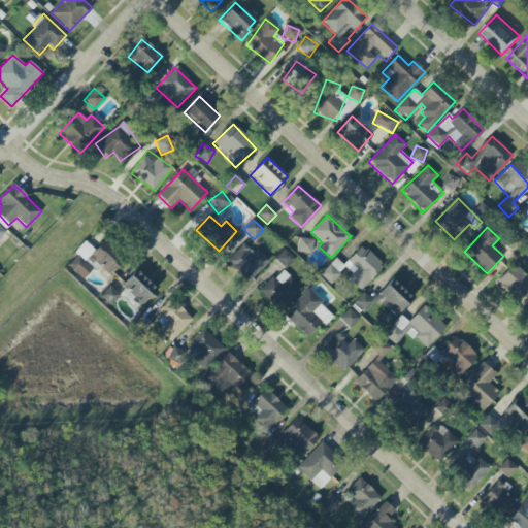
[(314,240),(299,237),(296,252),(310,254),(314,240)]
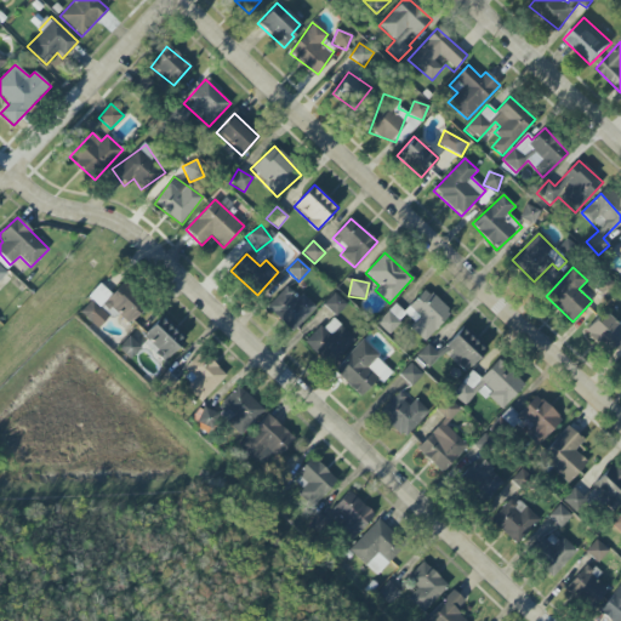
[(130,325),(146,303),(119,285),(109,298),(97,290),(83,309),(95,318),(103,306),(130,325)]
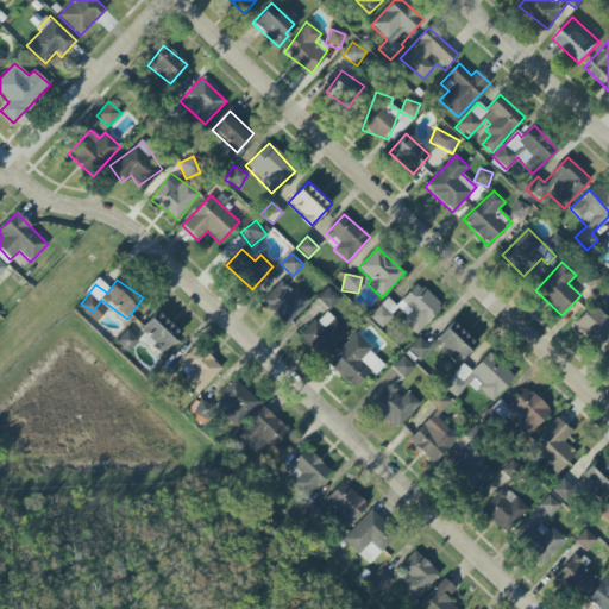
[(292,293),(280,281),(261,302),(288,326),(311,301),(295,288),(292,293)]
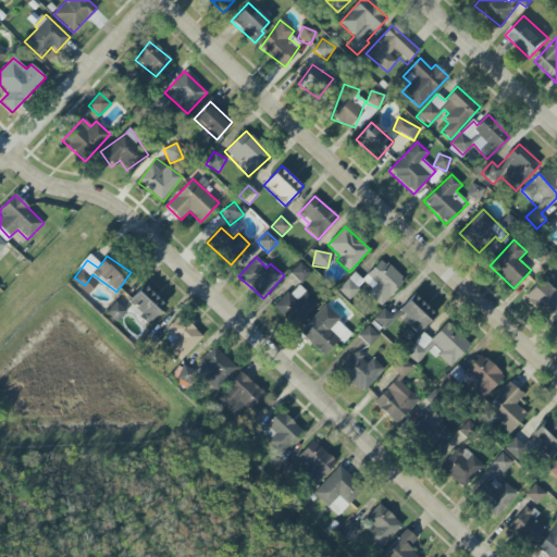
[(362,280),(354,272),(337,289),(348,300),(364,283),(371,289),(367,294),(381,307),(405,281),(381,259),(362,280)]
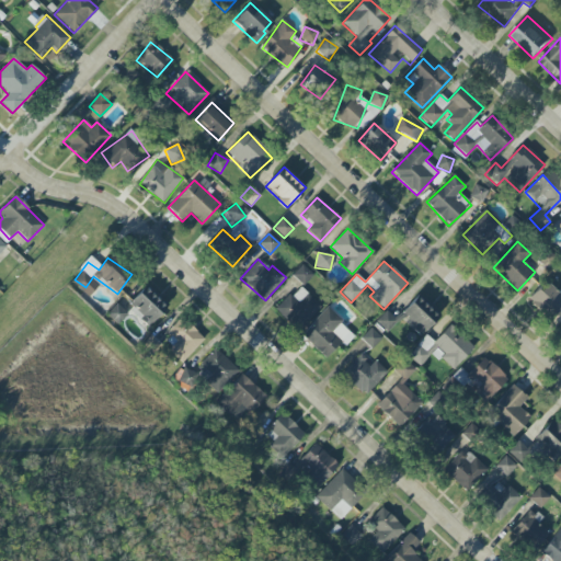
[(292,275),(304,286),(313,275),(301,265),(292,275)]
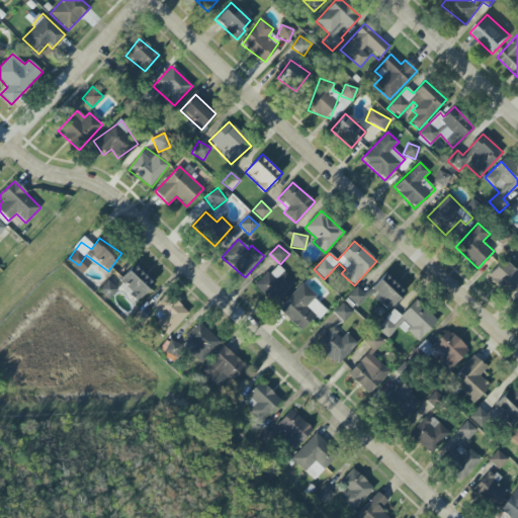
[(488,277),(507,295),(517,282),(517,274),(504,261),(488,277)]
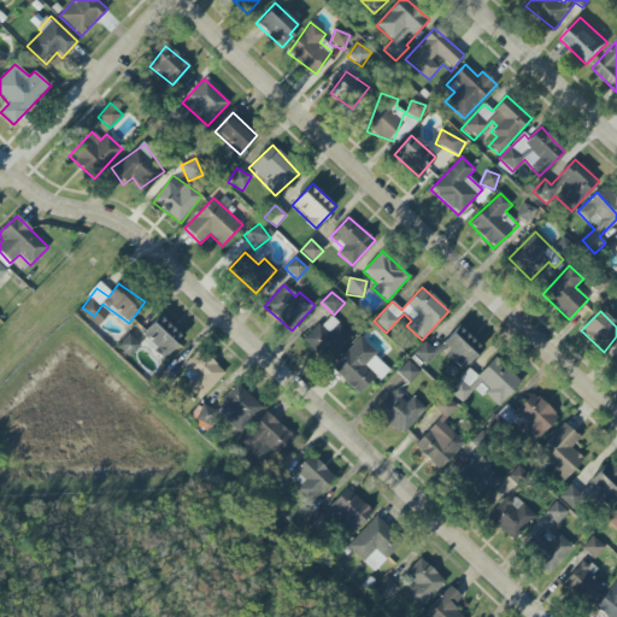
[(183,338),(159,315),(139,338),(163,359),(183,338)]
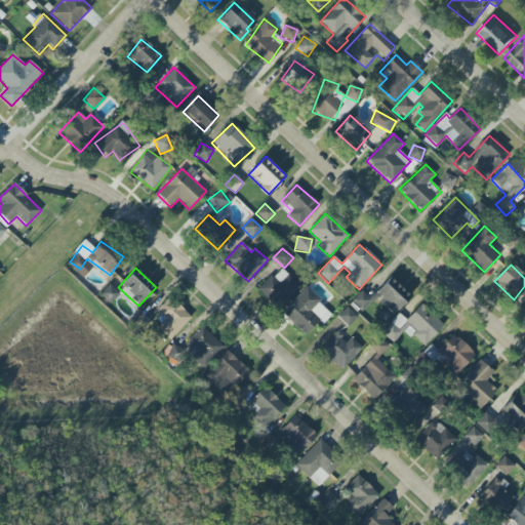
[(258,290),(279,310),(300,287),(280,268),(258,290)]
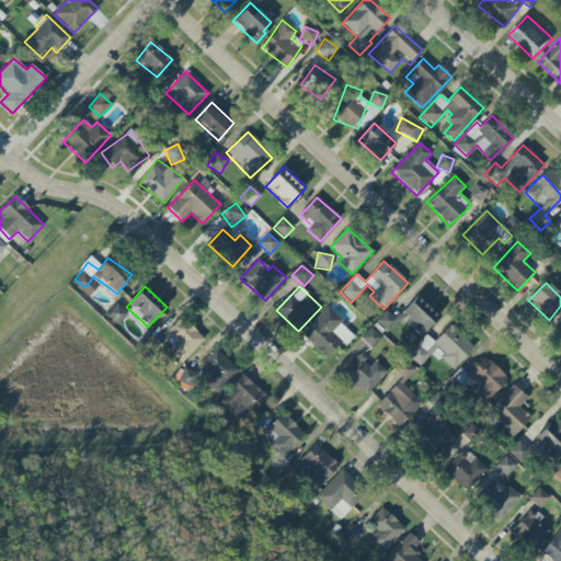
[(388,333),(401,319),(421,336),(439,316),(416,296),(396,319),(386,310),(376,322),(388,333)]
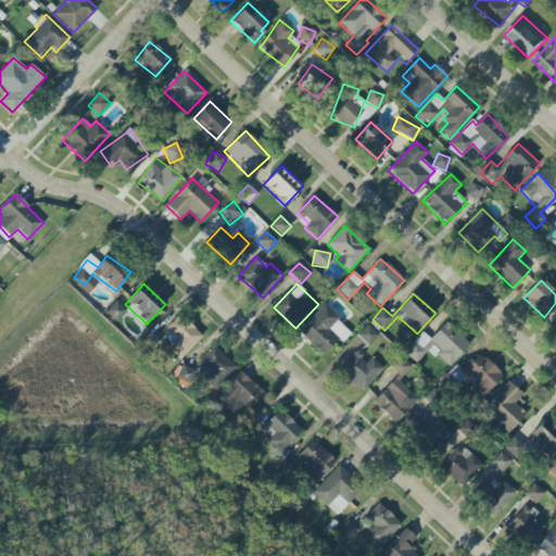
[(105,312),(115,321),(126,311),(115,301),(105,312)]
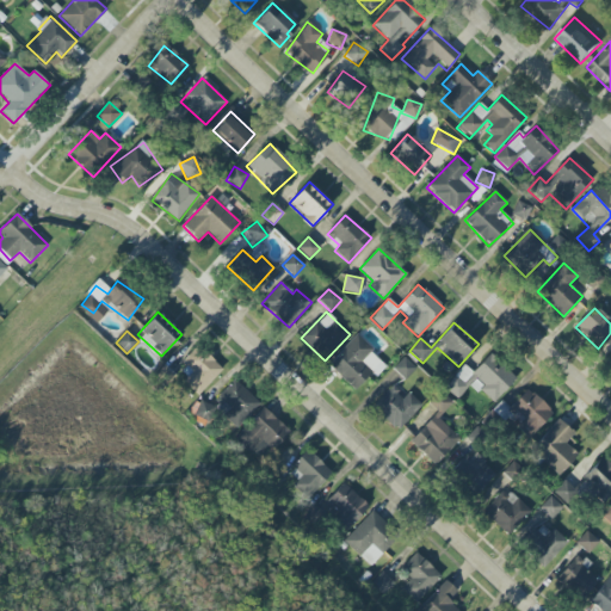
[(327,365),(355,392),(372,374),(376,377),(387,365),(356,335),(327,365)]
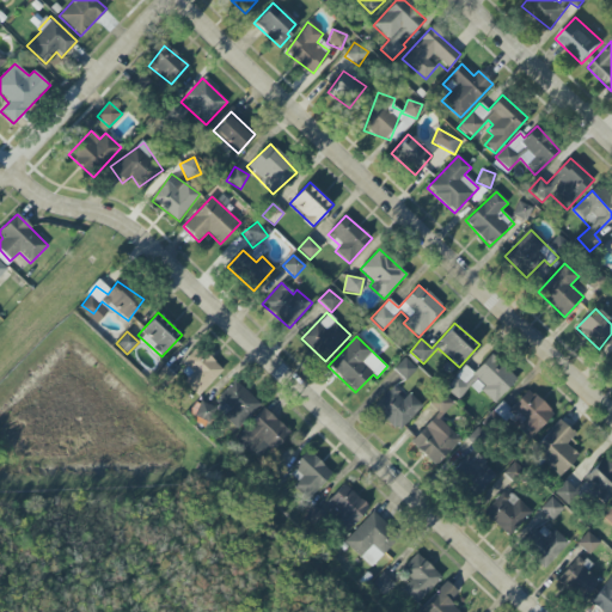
[(183,383),(199,397),(222,368),(199,348),(183,365),(191,372),(183,383)]
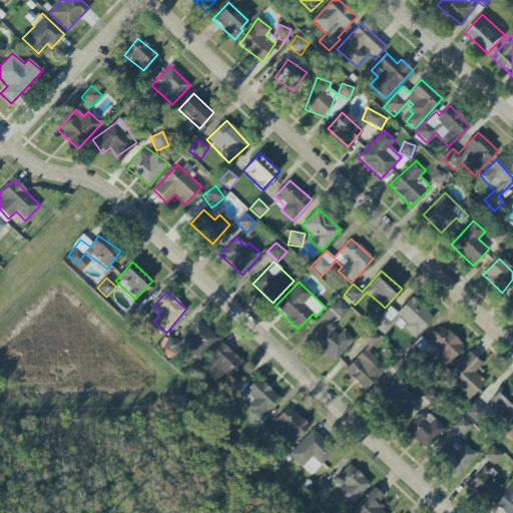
[(416,338),(434,316),(411,297),(397,314),(389,307),(373,327),(385,336),(397,322),(416,338)]
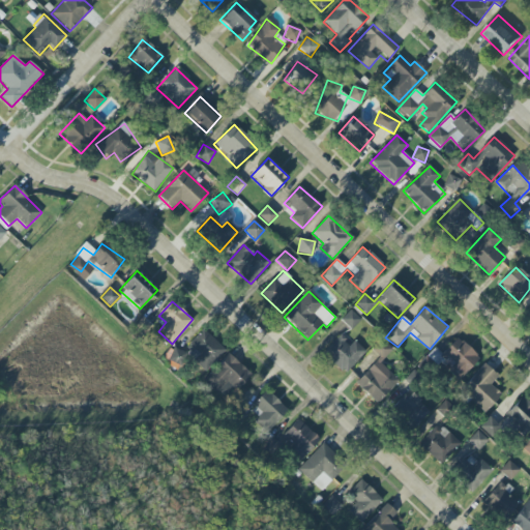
[(351,329),(360,320),(351,310),(341,319),(351,329)]
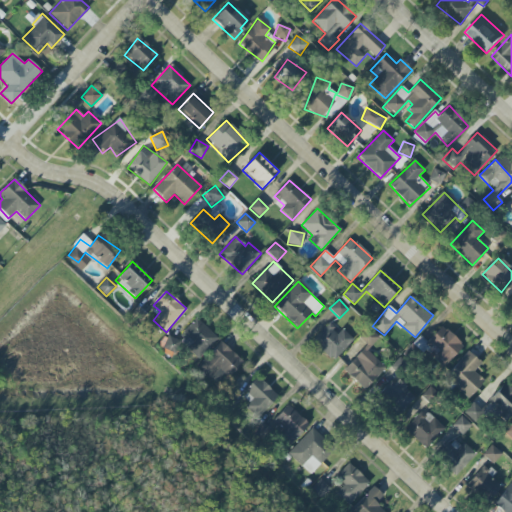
[(218,339),(197,318),(174,341),(171,337),(162,345),(171,355),(182,344),(196,360),(218,339)]
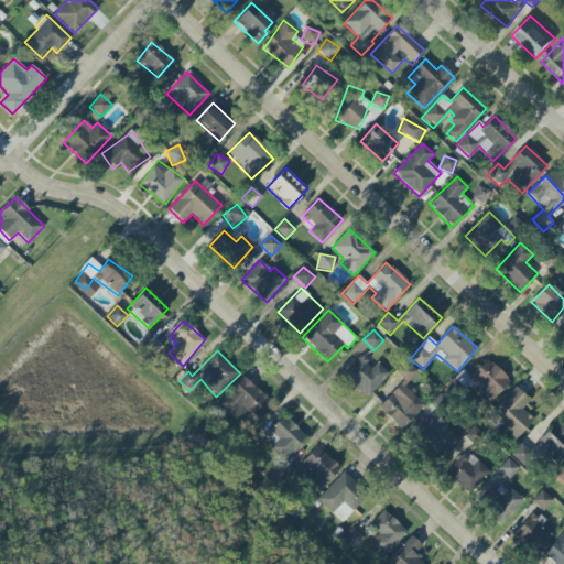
[(377,362),(372,368),(361,358),(344,377),(365,397),(388,372),(377,362)]
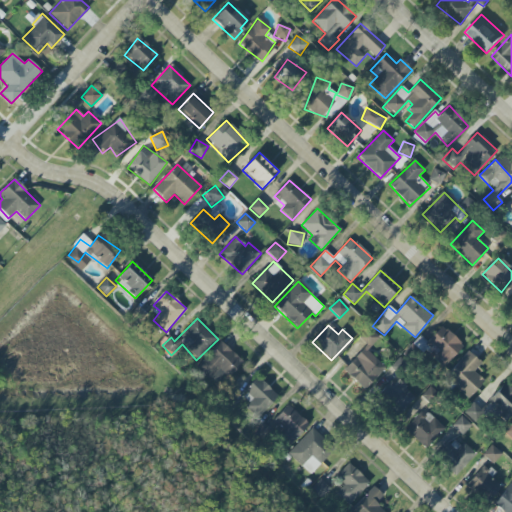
[(444,367),(463,346),(441,326),(422,347),(444,367)]
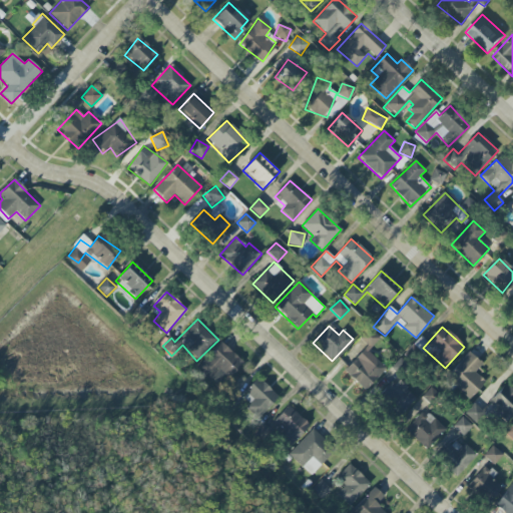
[(368,352),(380,339),(371,330),(362,340),(367,346),(344,371),(365,391),(386,369),(368,352)]
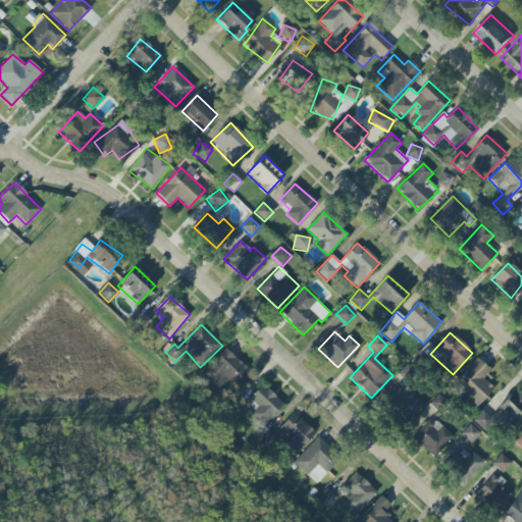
[(248,370),(225,348),(201,373),(219,390),(227,381),(232,385),(248,370)]
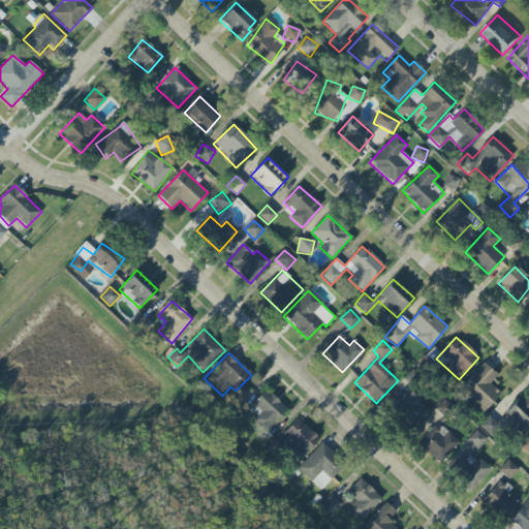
[(489,383),(497,375),(484,363),(459,390),(484,411),(500,394),(489,383)]
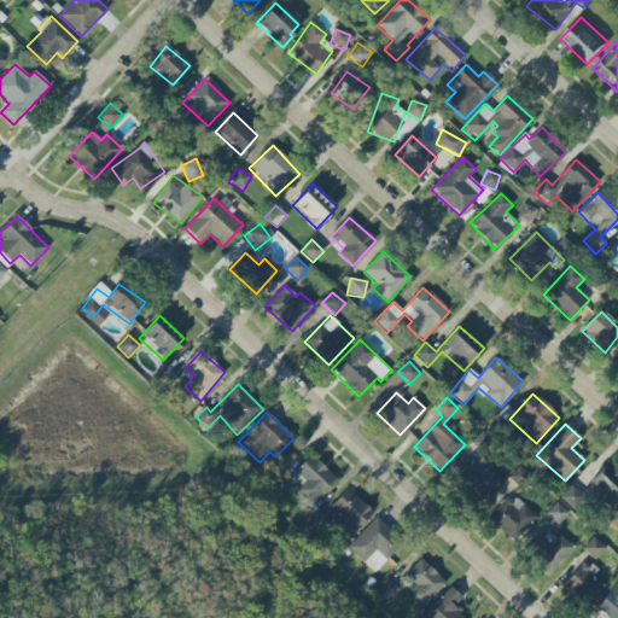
[(296,491),(310,505),(336,478),(310,455),(296,471),(305,481),(296,491)]
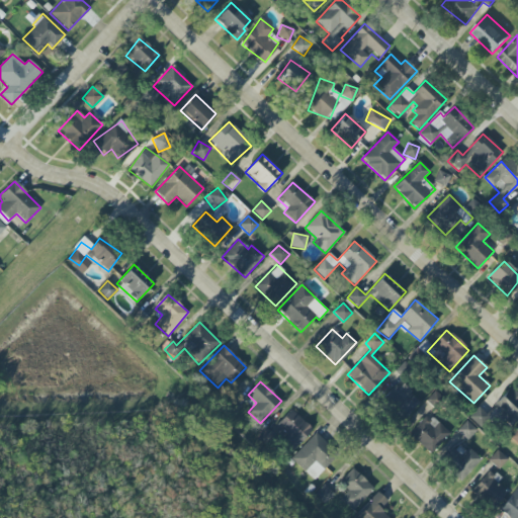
[(403,421),(421,405),(404,384),(396,392),(393,389),(381,398),(403,421)]
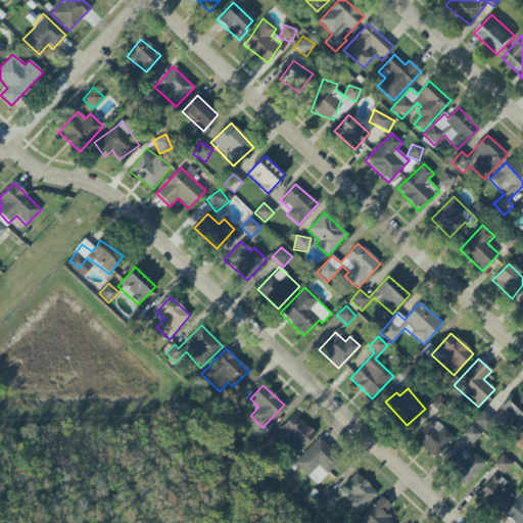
[(522,423),(522,399),(513,392),(497,411),(519,428),(522,423)]
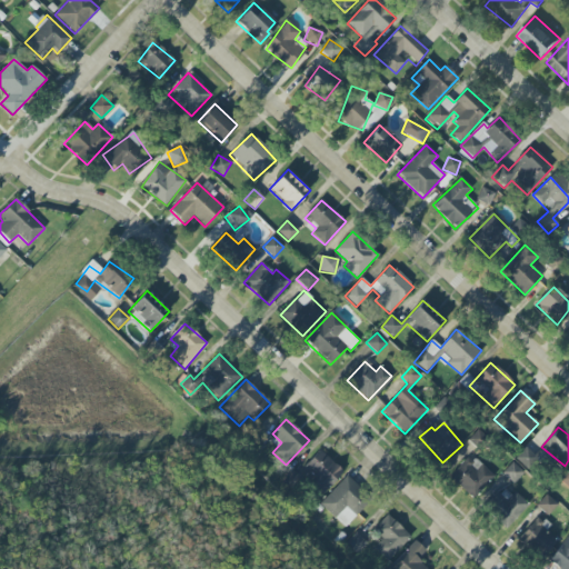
[(515,458),(527,470),(538,459),(526,447),(515,458)]
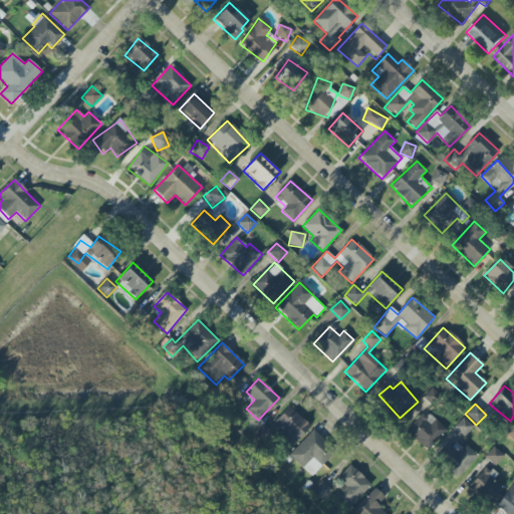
[(274,422),(282,430),(278,434),(291,447),(309,427),(288,407),(274,422)]
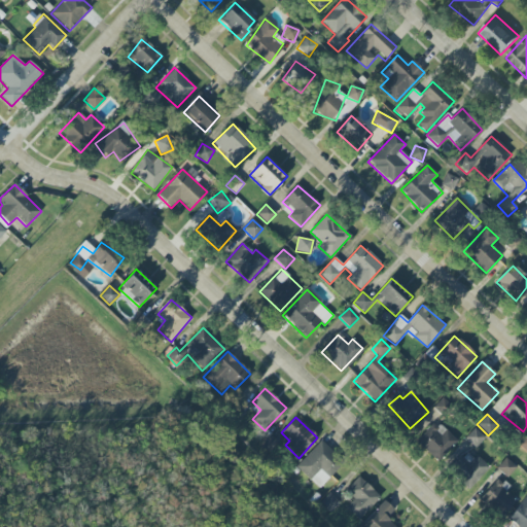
[(434,421),(416,442),(438,462),(457,442),(434,421)]
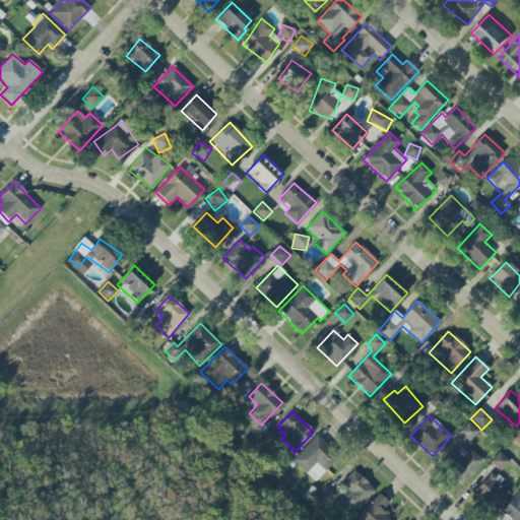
[(470,442),(478,431),(466,423),(459,435),(470,442)]
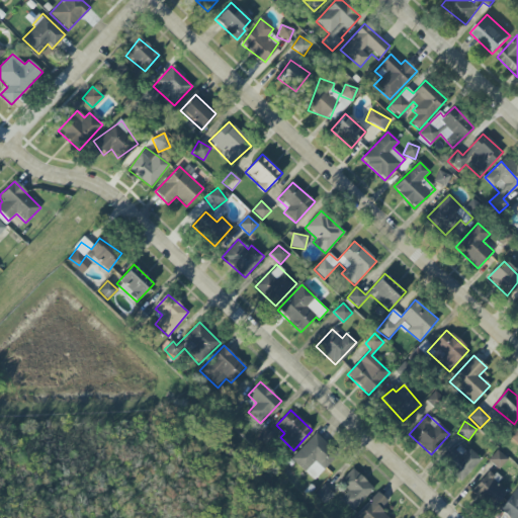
[(291,457),(313,480),(337,456),(316,434),(291,457)]
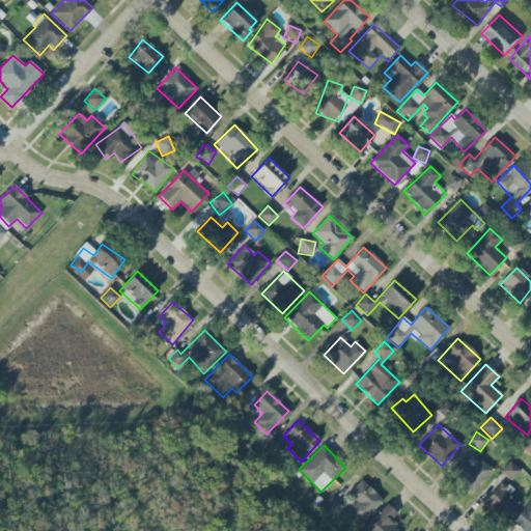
[(471,494),(493,472),(479,458),(475,464),(470,458),(453,475),(471,494)]
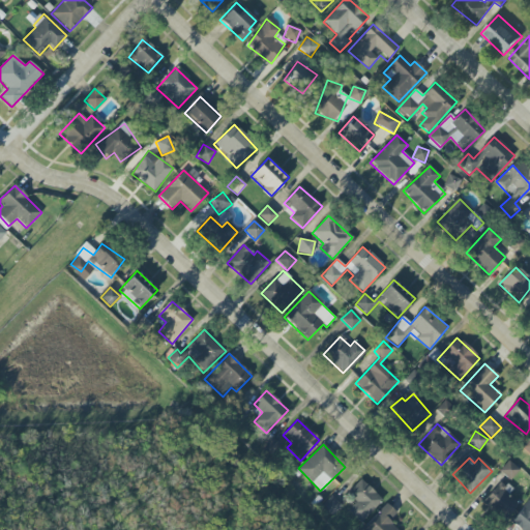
[(499,471),(509,480),(519,470),(508,461),(499,471)]
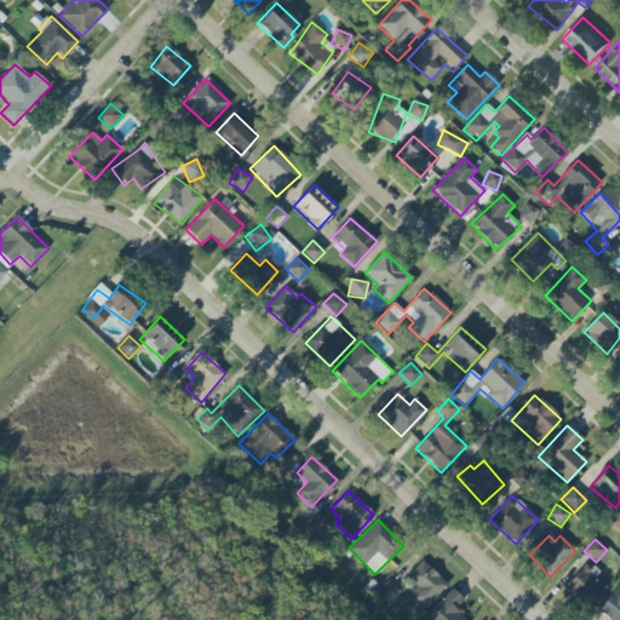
[(447,585),(422,561),(405,579),(415,589),(406,598),(422,613),(447,585)]
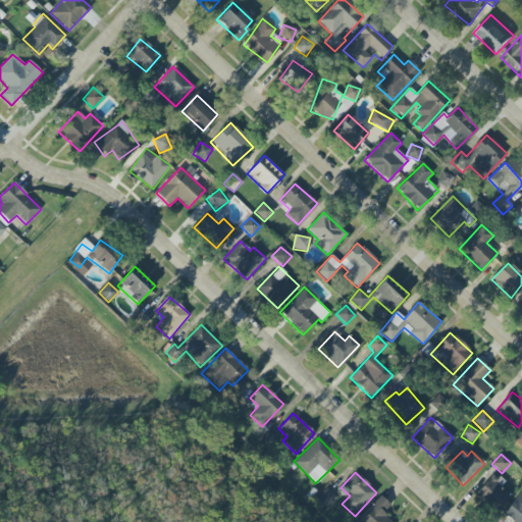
[(496,514),(510,494),(493,483),(488,491),(483,487),(475,499),(496,514)]
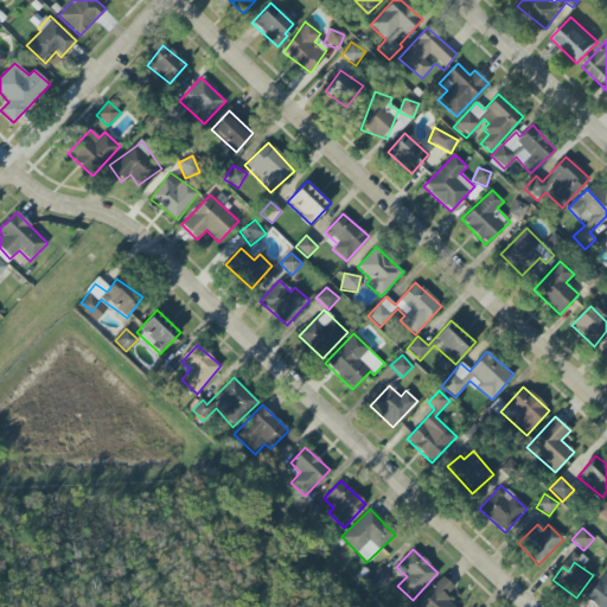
[(606,606),(606,567),(585,600),(595,606),(606,606)]
